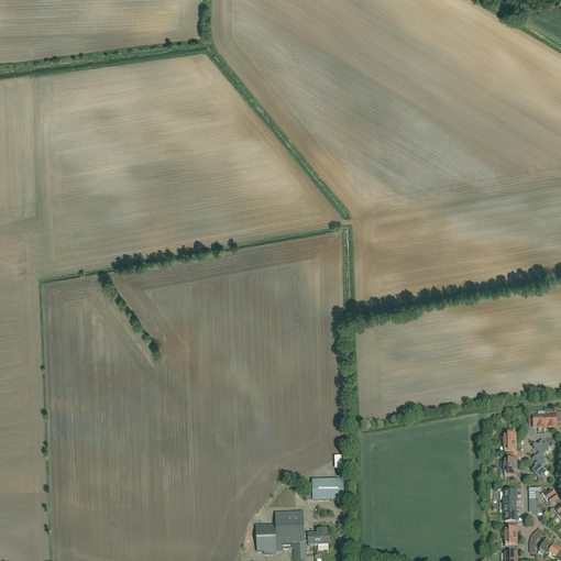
[(542,413),(530,414),(531,426),(542,425),(542,413)]
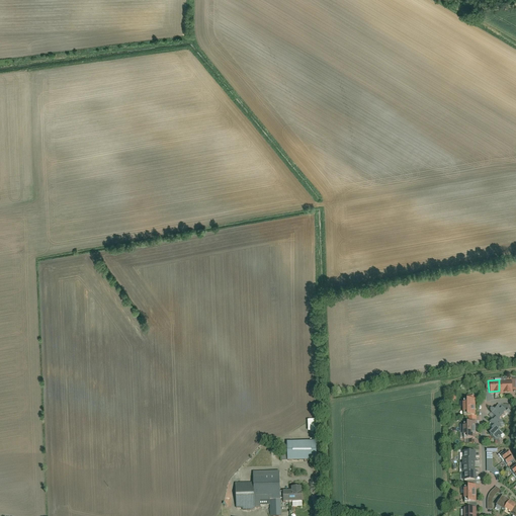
[(509,379),(499,379),(499,391),(510,391),(509,379)]
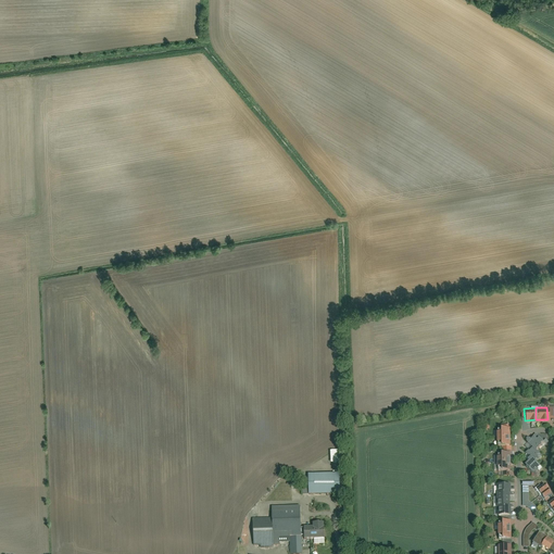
[(529,461),(525,464),(531,471),(539,465),(534,460),(541,453),(536,449),(543,442),(533,431),(526,439),(531,445),(525,452),(529,456),(527,458),(529,461)]
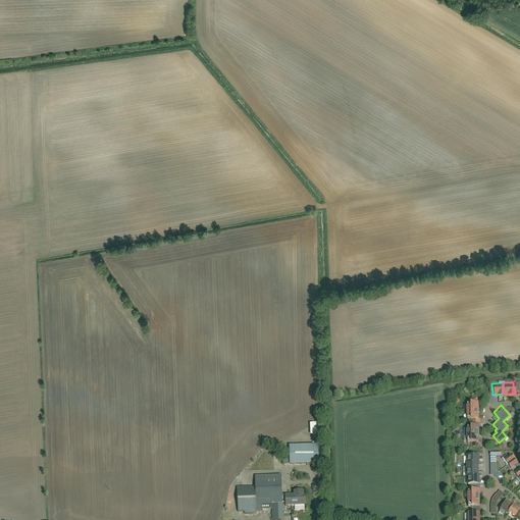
[(477,423),(465,424),(465,439),(469,439),(469,444),(477,444),(477,423)]
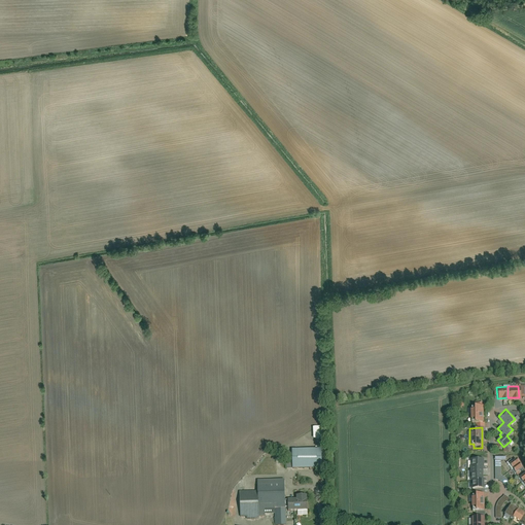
[(321,446),(291,448),(292,465),(322,464),(321,446)]
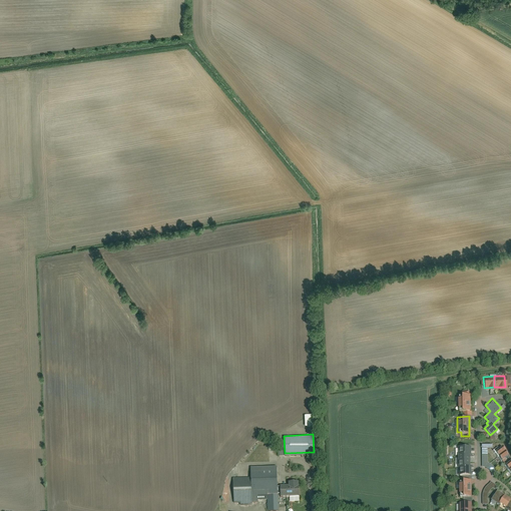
[(469,445),(458,445),(458,452),(457,452),(457,466),(459,466),(459,474),(470,473),(469,465),(468,465),(468,453),(469,453),(469,445)]
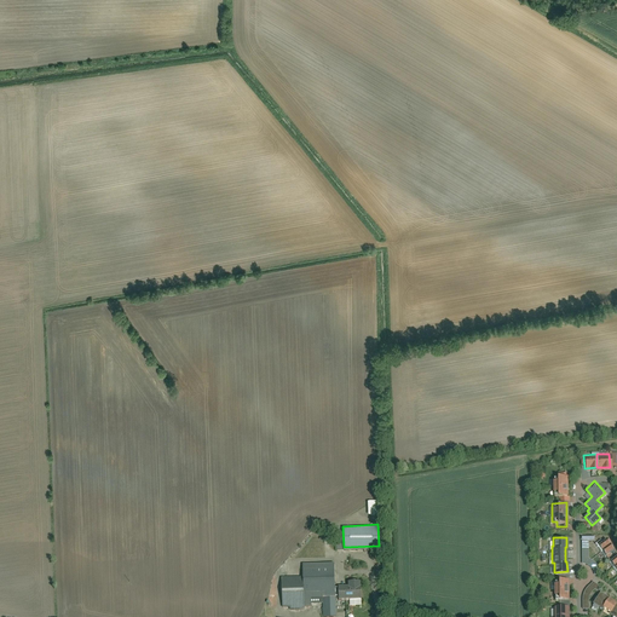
[(604,537),(597,543),(600,548),(607,542),(604,537)]
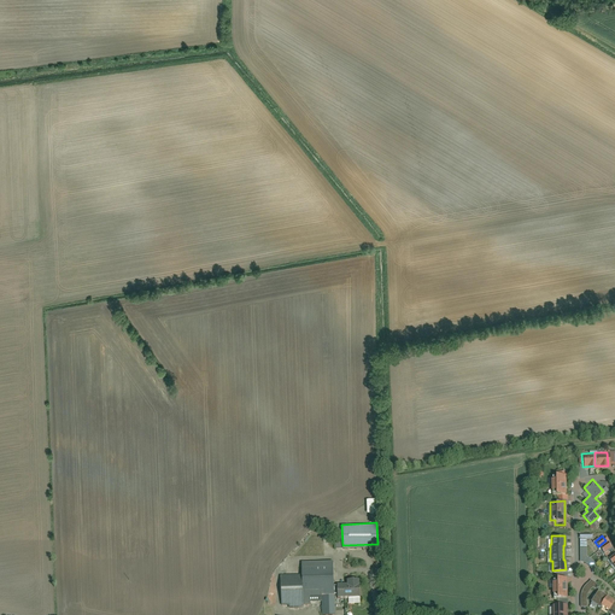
[(578,537),(578,560),(581,560),(585,561),(587,563),(589,566),(590,568),(590,570),(596,570),(596,566),(595,563),(593,561),(591,557),(589,556),(585,555),(585,537),(578,537)]
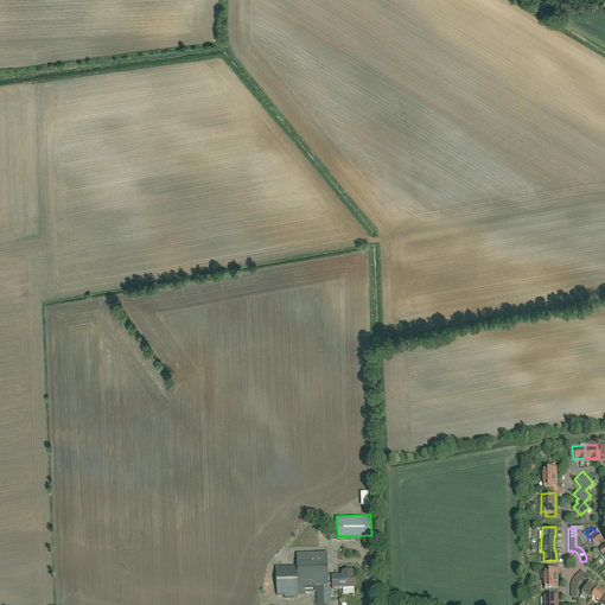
[(596,532),(588,537),(592,542),(599,536),(596,532)]
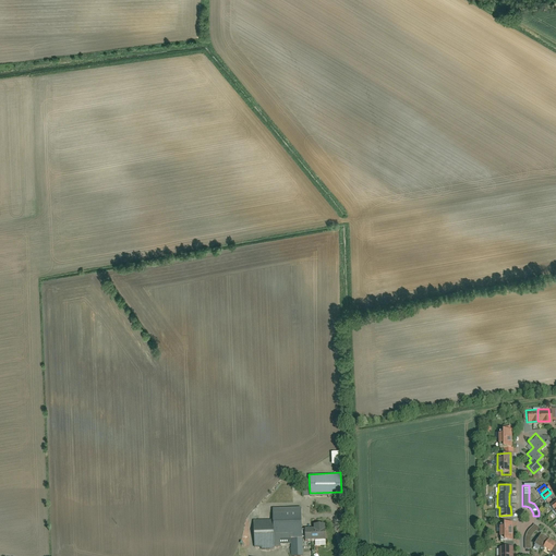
[(301,508),(274,509),(274,520),(275,545),(281,545),(281,541),(290,541),(290,554),(302,553),(301,508)]
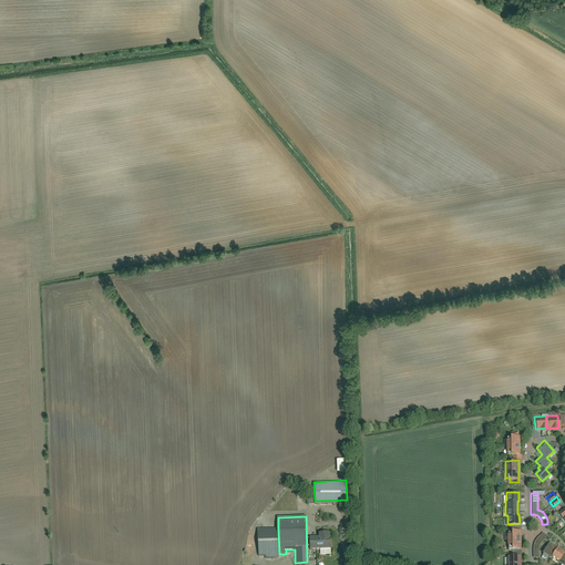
[(278,528),(258,528),(259,552),(266,552),(266,554),(279,554),(278,528)]
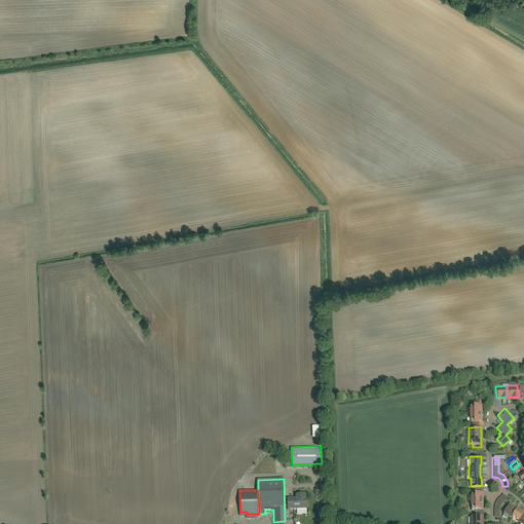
[(470,499),(482,499),(482,491),(470,491),(470,499)]
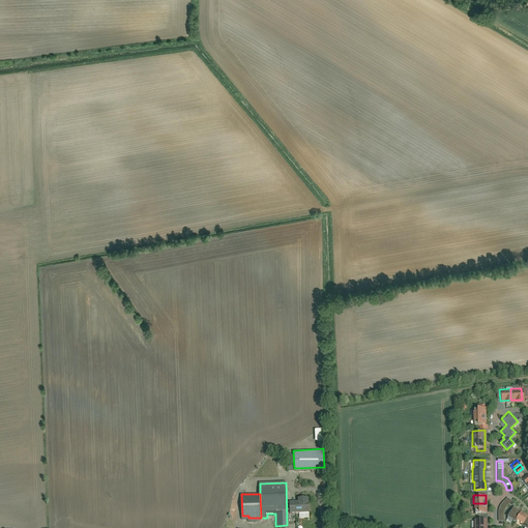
[(496,511),(497,519),(502,519),(502,509),(503,507),(503,505),(505,503),(507,502),(509,503),(512,500),(505,495),(504,497),(502,499),(500,500),(499,502),(498,504),(497,506),(496,508),(496,511)]
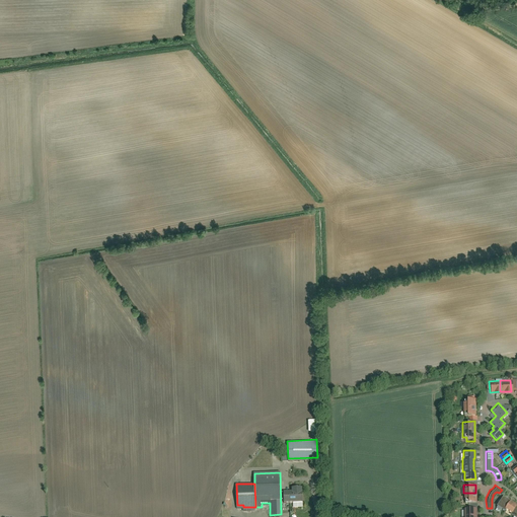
[(293,490),(283,490),(284,501),(292,500),(303,500),(302,486),(293,487),(293,490)]
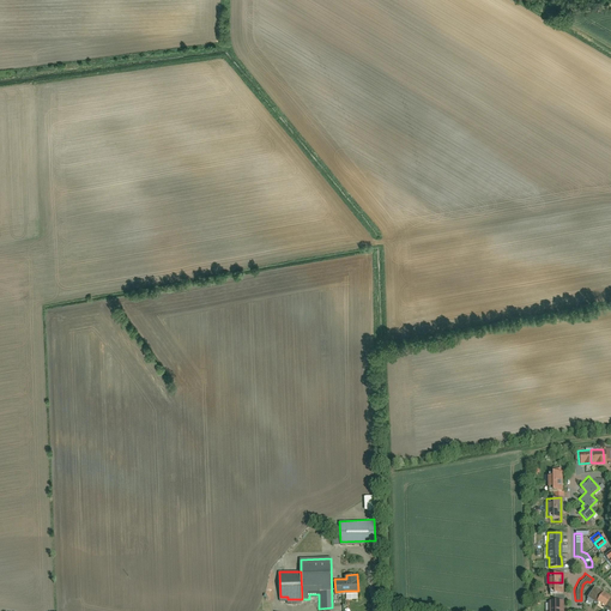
[(548,592),(562,592),(562,582),(548,582),(548,592)]
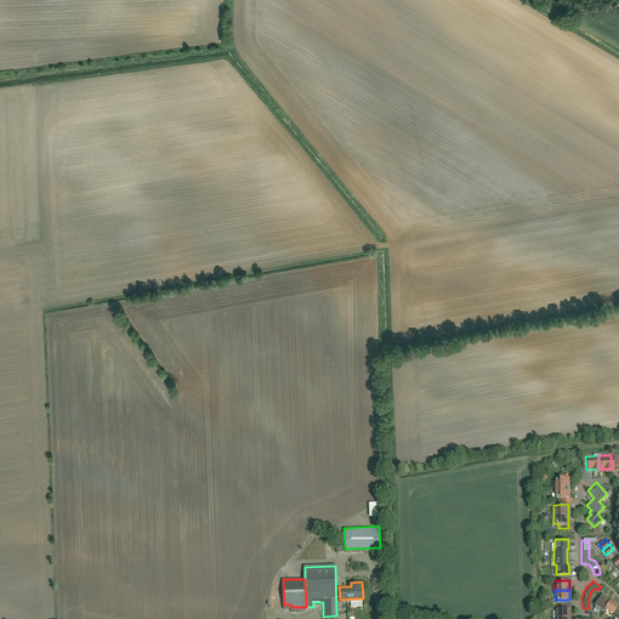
[(618,618),(618,603),(601,594),(595,606),(605,611),(606,609),(614,614),(612,617),(617,618),(618,618)]
